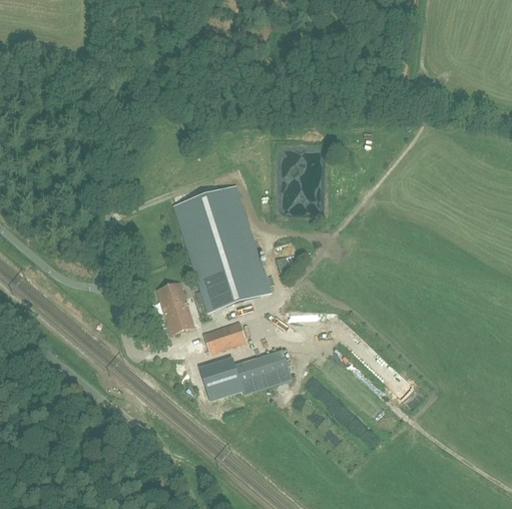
[(175,203),(209,310),(271,291),(264,268),(260,270),(232,185),(175,203)]
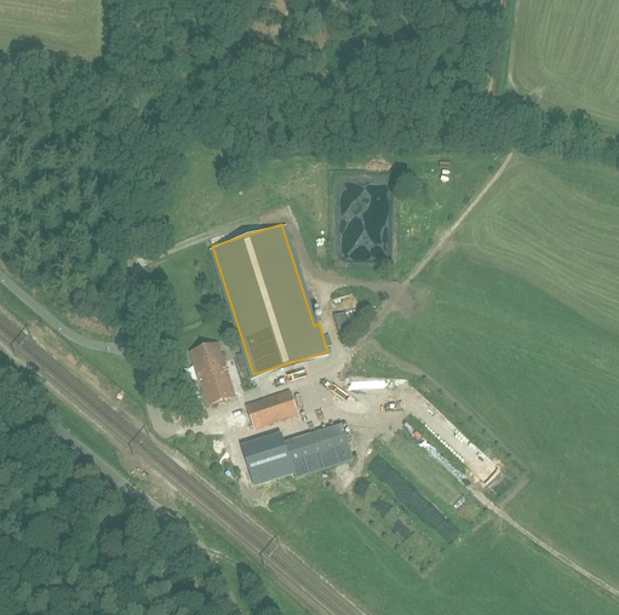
[(235,394),(224,360),(218,338),(189,348),(206,402),(235,394)]
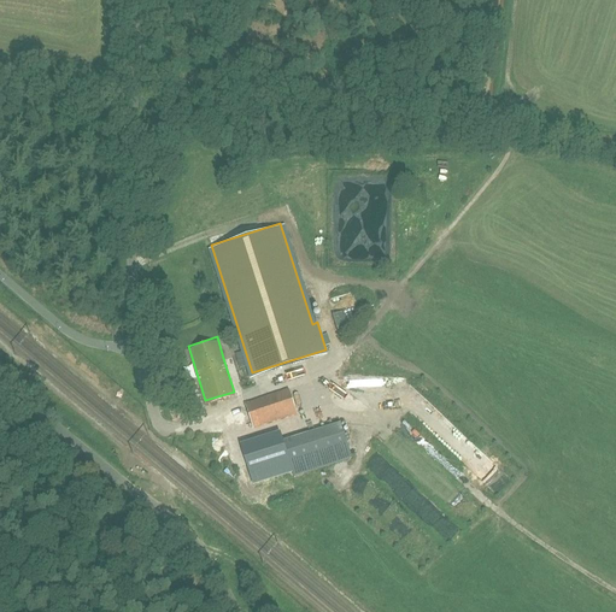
[(244,400),(252,424),(295,410),(287,384),(244,400)]
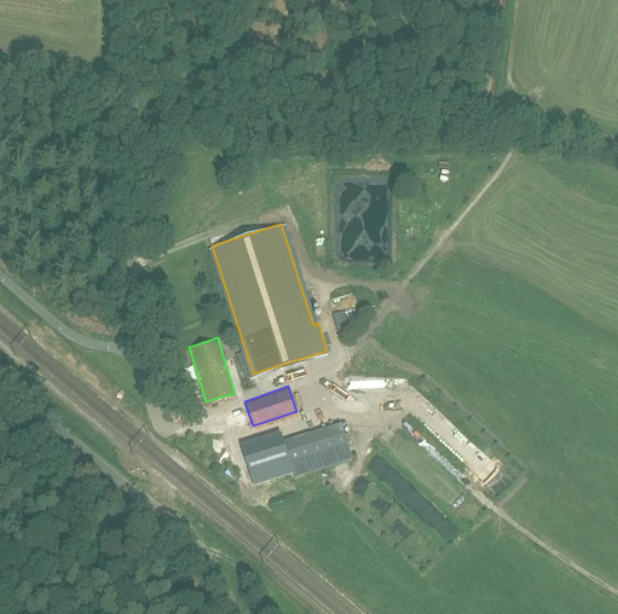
[(347,398),(346,388),(335,389),(335,399),(347,398)]
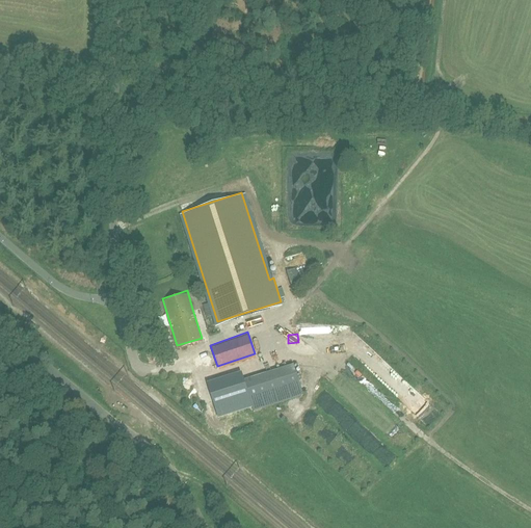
[(251,407),(301,392),(292,362),(242,377),(251,407)]
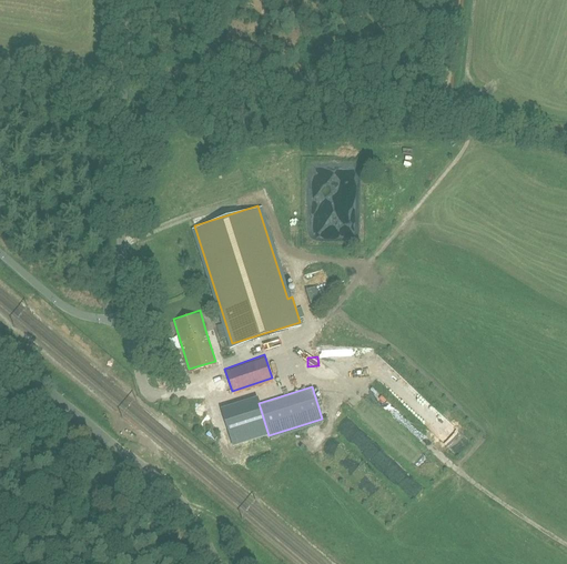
[(230,402),(239,433),(255,429),(246,398),(230,402)]
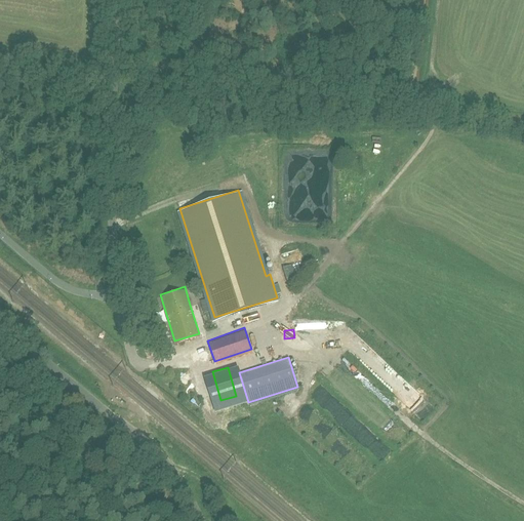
[(388,445),(379,437),(371,446),(378,454),(388,445)]
